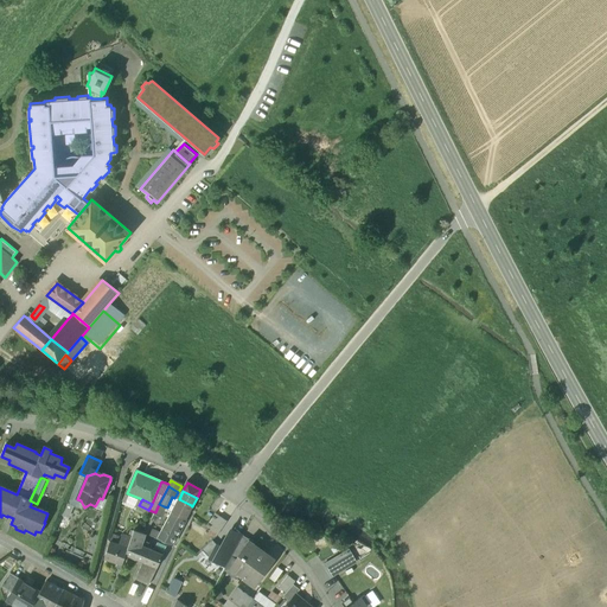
[(191,505),(179,499),(172,511),(184,519),(191,505)]
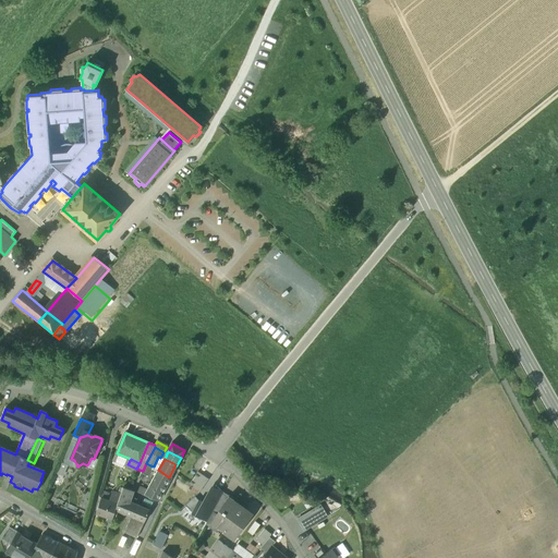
[(169,477),(158,470),(155,476),(166,482),(169,477)]
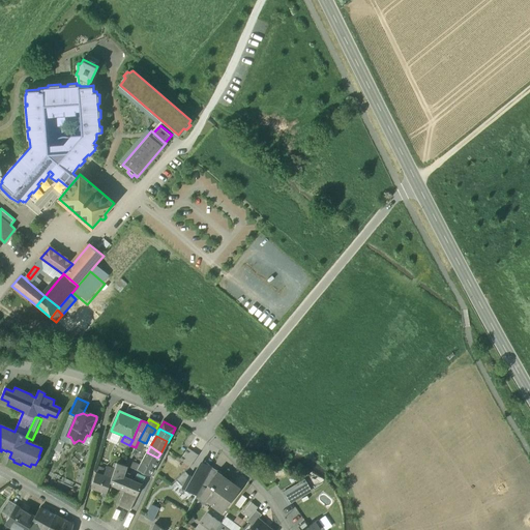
[(187,448),(180,460),(190,467),(198,455),(187,448)]
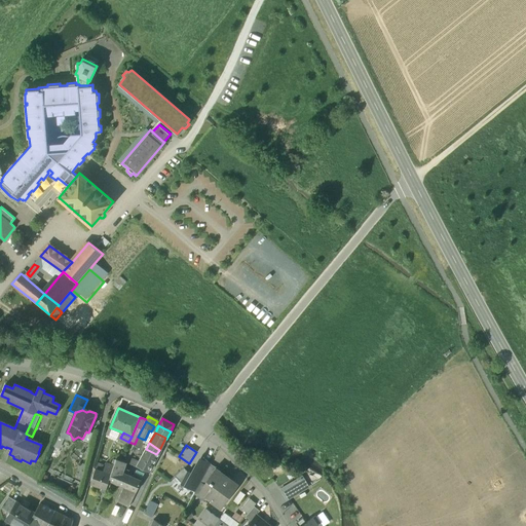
[(137,448),(134,446),(130,451),(137,454),(139,449),(137,448)]
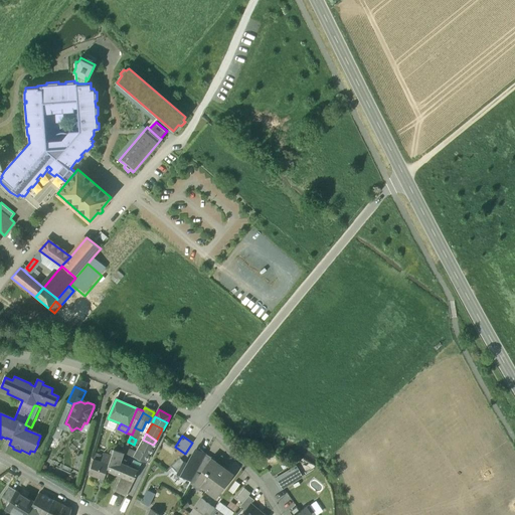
[(153,445),(143,440),(140,447),(149,452),(153,445)]
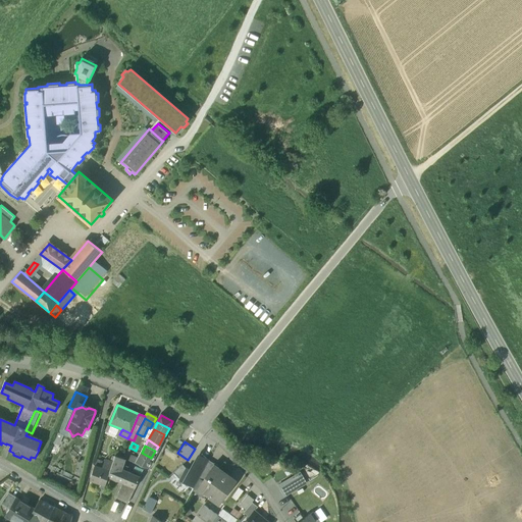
[(136,463),(146,468),(151,458),(142,453),(136,463)]
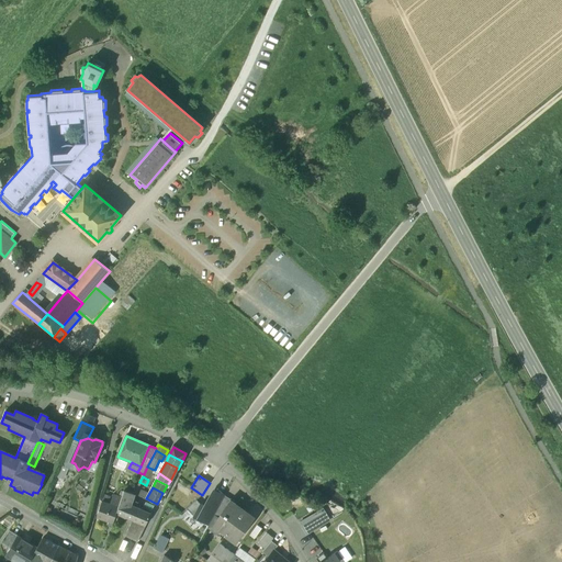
[(135,494),(124,490),(122,498),(117,508),(116,514),(133,520),(138,509),(136,508),(131,506),(132,502),(135,494)]
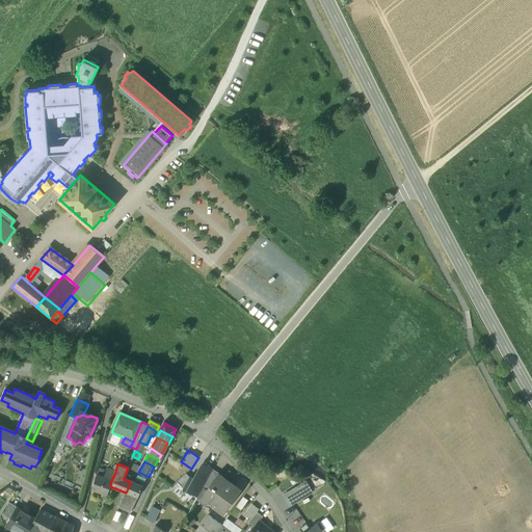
[(203,488),(213,470),(211,469),(206,463),(205,466),(202,464),(193,480),(190,478),(185,489),(192,494),(198,497),(203,488)]
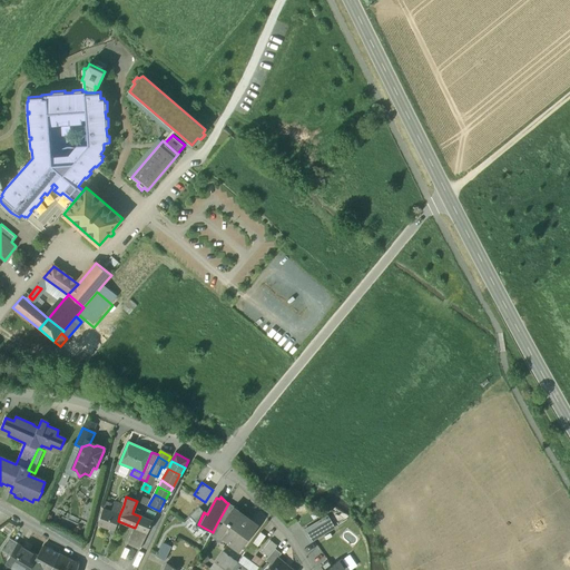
[(124,505),(115,502),(111,512),(119,516),(124,505)]
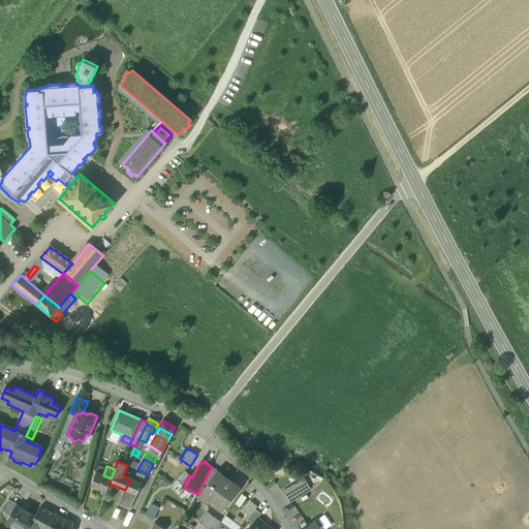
[(212,467),(201,486),(209,489),(212,485),(211,484),(216,471),(217,472),(218,470),(212,467)]
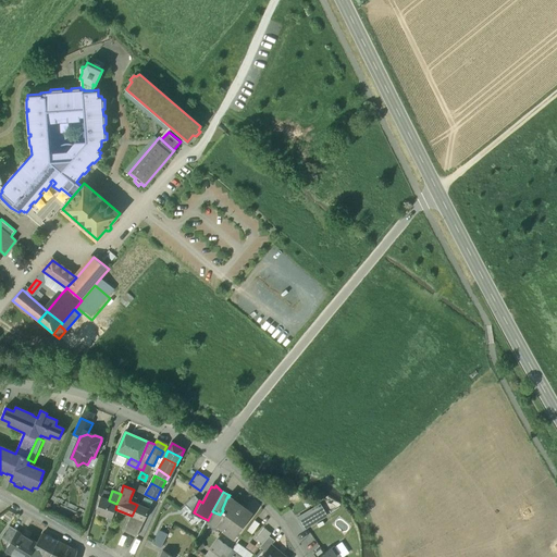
[(229,497),(227,496),(222,509),(223,510),(220,515),(214,521),(234,536),(250,515),(232,502),(233,500),(229,497)]
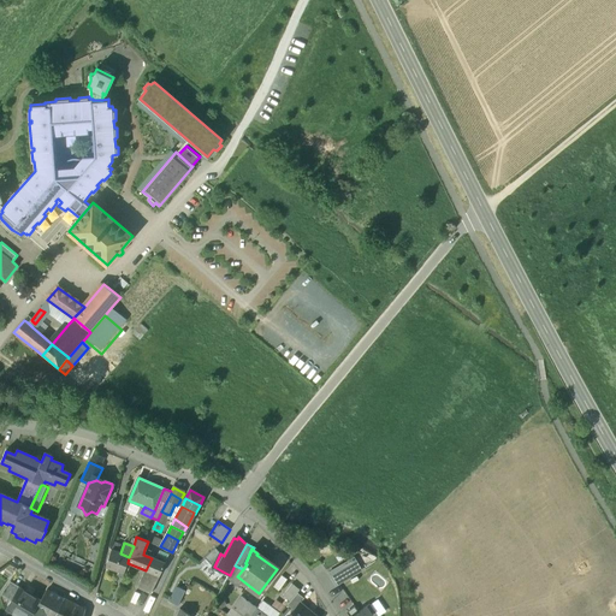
[(120,554),(112,551),(106,567),(122,572),(124,573),(128,563),(129,557),(120,554)]
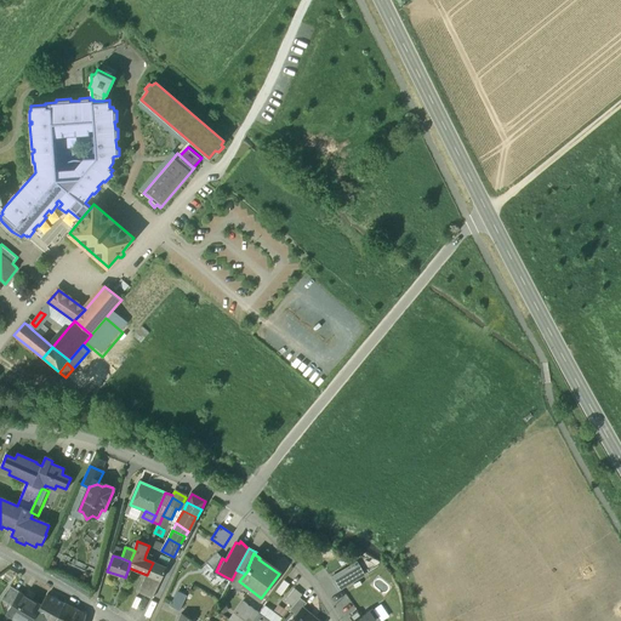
[(211,568),(221,579),(224,576),(216,571),(222,558),(211,568)]
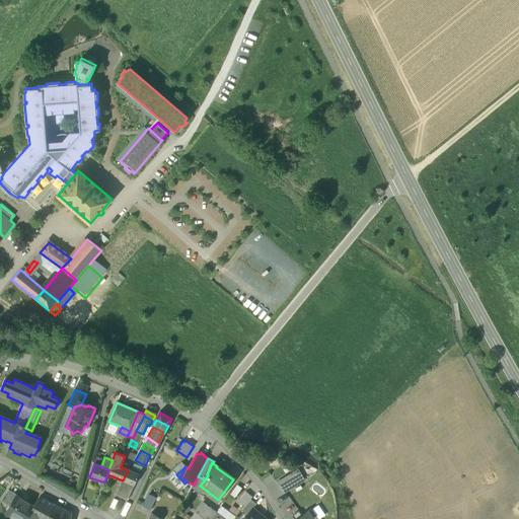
[(139,475),(128,470),(123,480),(134,486),(139,475)]
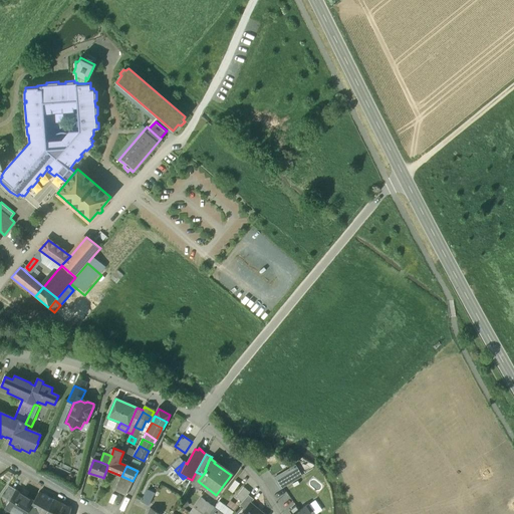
[(290,470),(274,479),(280,489),(296,480),(293,474),(290,470)]
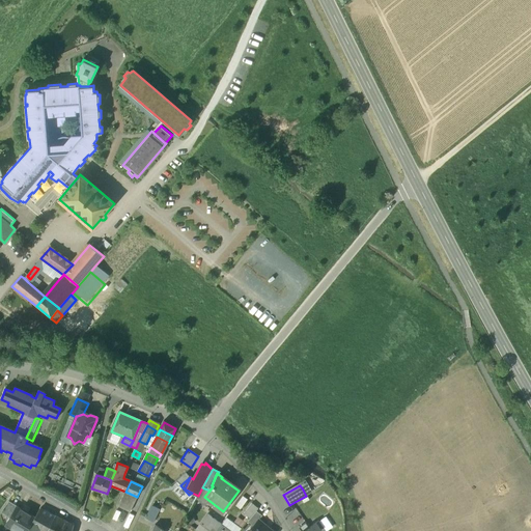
[(311,493),(308,487),(303,490),(306,496),(311,493)]
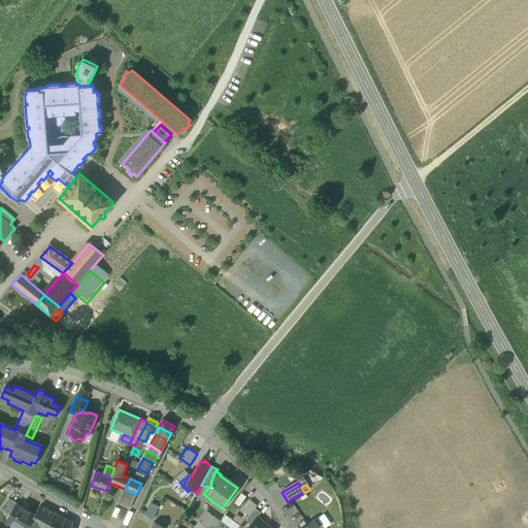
[(125,489),(118,503),(129,509),(136,494),(125,489)]
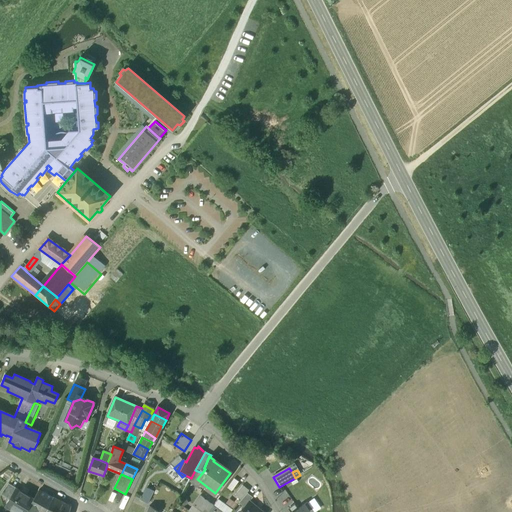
[(234,479),(227,488),(232,492),(239,482),(234,479)]
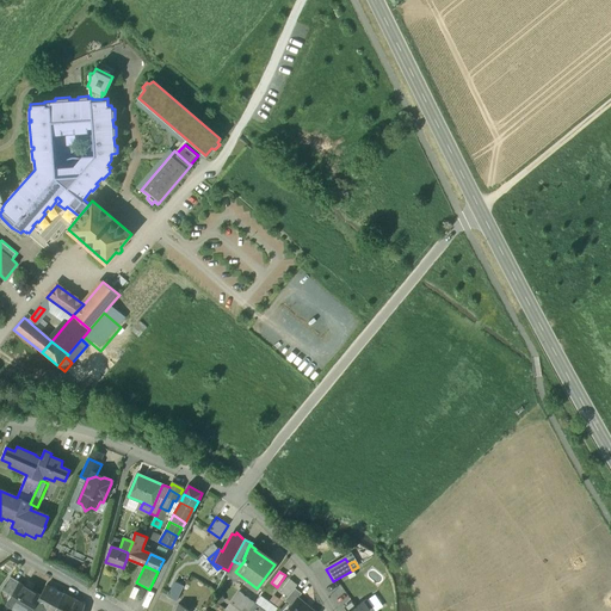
[(20,585),(10,578),(1,591),(12,598),(19,585),(20,586),(20,585)]
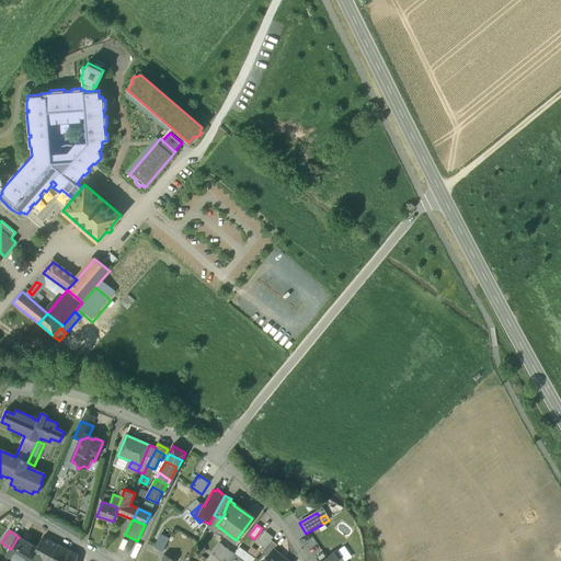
[(163,552),(170,536),(162,533),(155,548),(163,552)]
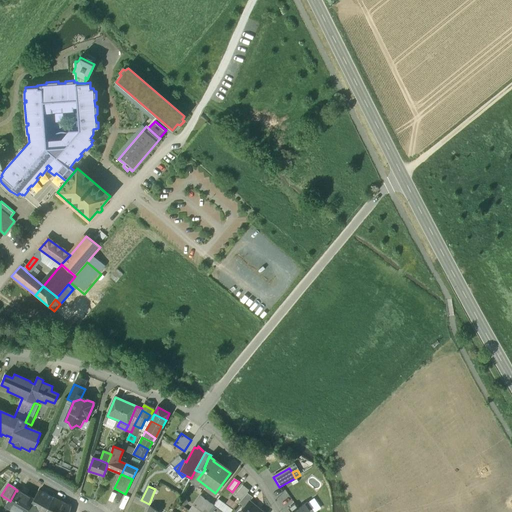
[(242,486),(235,495),(241,500),(247,493),(249,491),(242,486)]
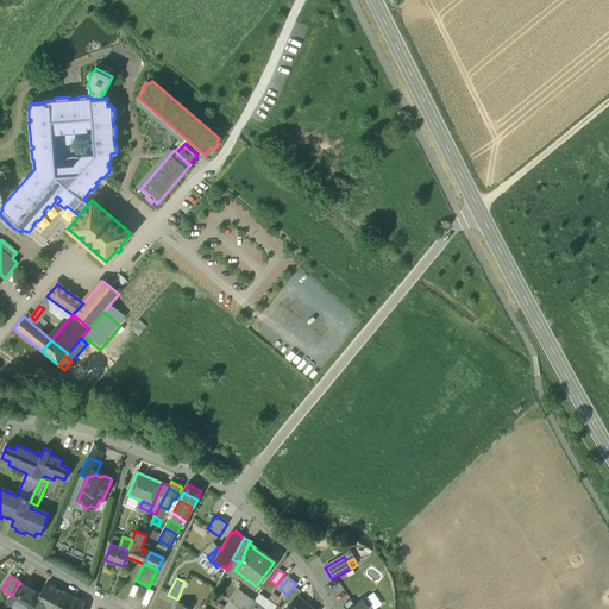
[(20,584),(19,583),(12,596),(7,604),(14,608),(31,608),(33,608),(41,596),(20,584)]
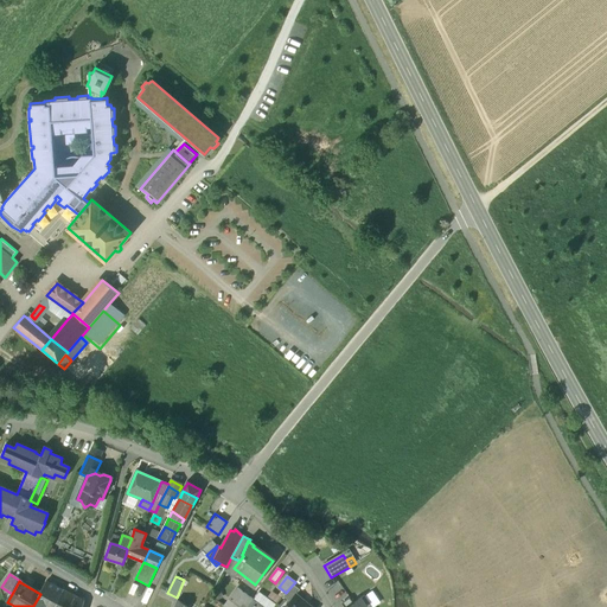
[(53,606),(63,590),(46,582),(40,594),(33,606),(34,606),(44,606),(46,604),(52,606),(53,606)]
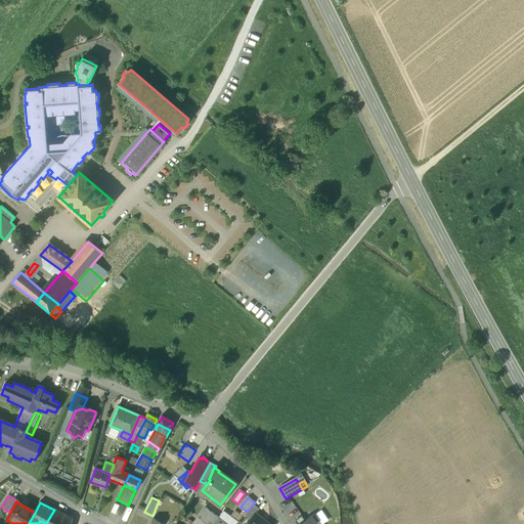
[(247,512),(245,515),(250,520),(255,513),(255,514),(259,509),(253,505),(247,512)]
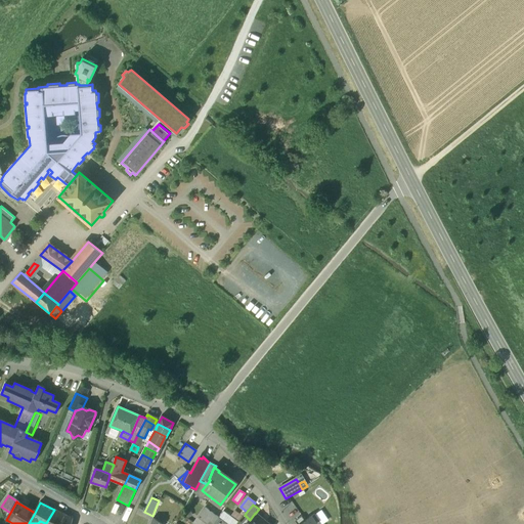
[(214,523),(219,518),(205,509),(193,523),(214,523)]
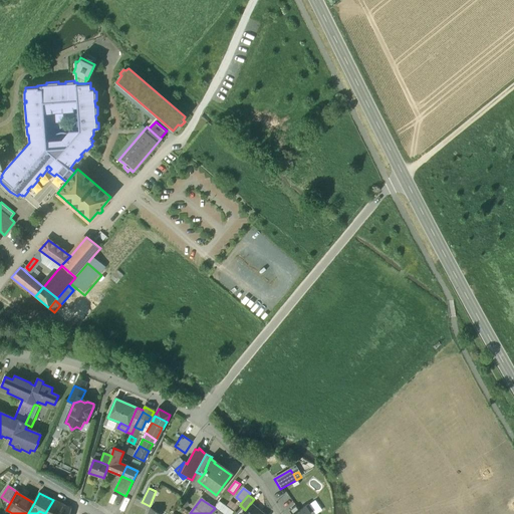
[(69,513),(70,509),(53,500),(45,513),(69,513)]
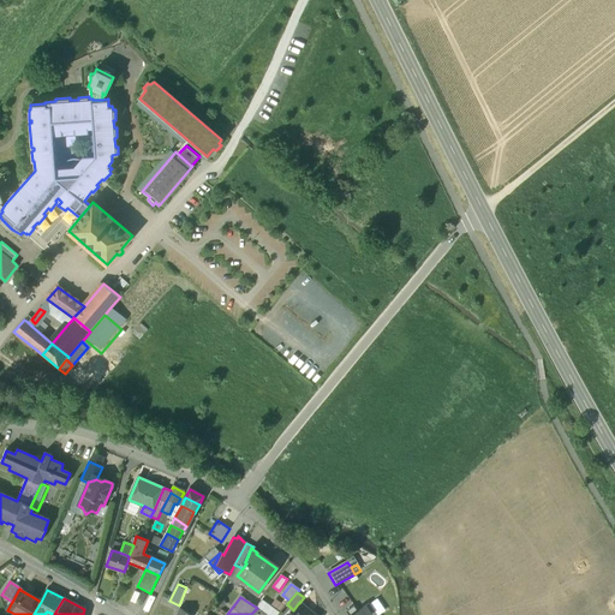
[(293,610),(288,614),(314,614),(299,603),(299,602),(293,610)]
